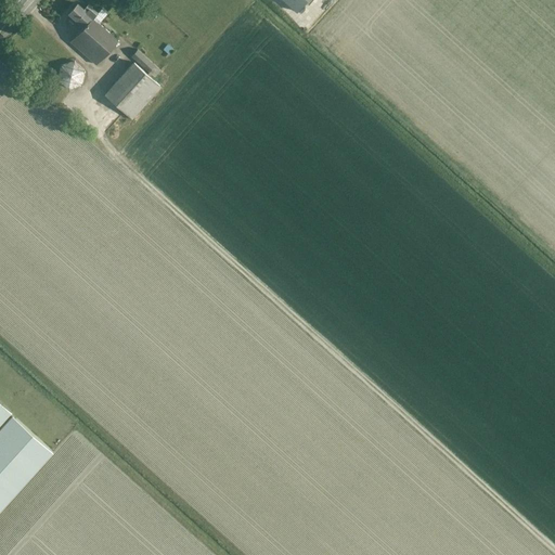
[(285,0),(285,1),(296,12),(306,0),(285,0)]
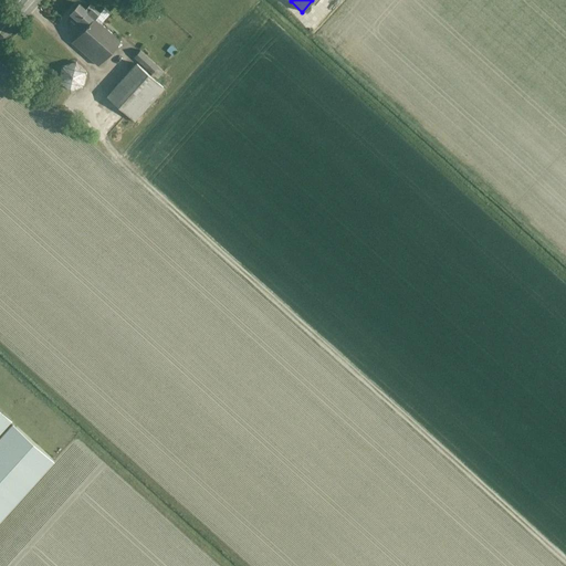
[(98,65),(119,41),(95,19),(100,13),(90,4),(85,10),(79,3),(70,13),(73,17),(71,19),(75,23),(77,21),(85,28),(72,42),(98,65)]
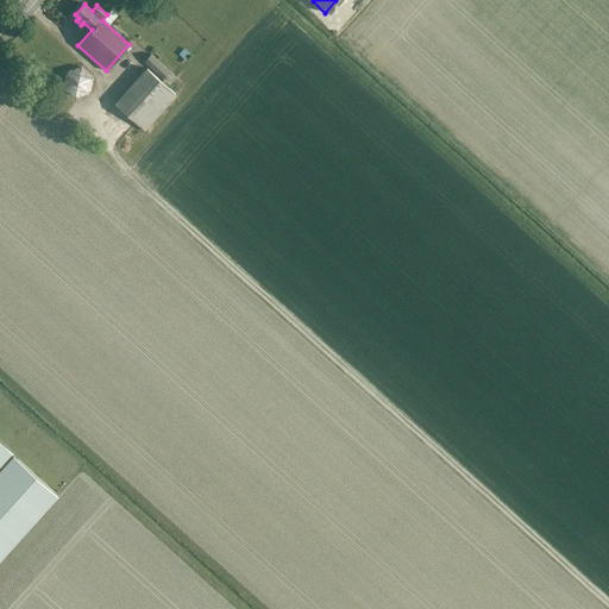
[(115,104),(137,123),(144,130),(176,94),(168,87),(177,77),(170,71),(150,54),(143,62),(163,79),(161,81),(148,68),(115,104)]
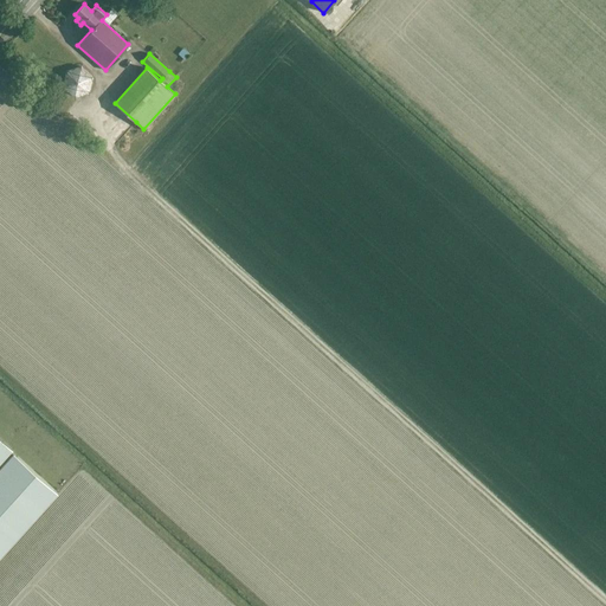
[(90,94),(94,77),(81,66),(64,71),(60,88),(75,100),(90,94)]
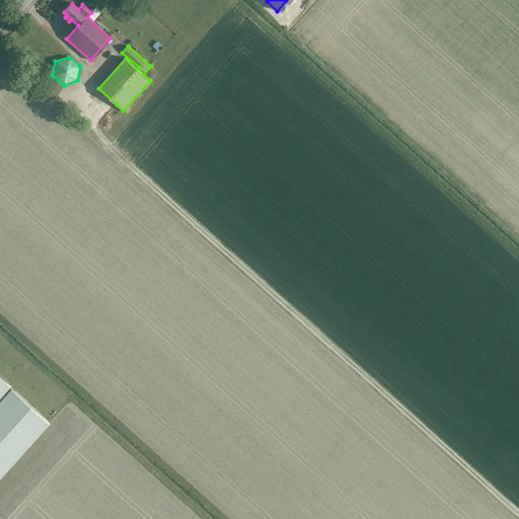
[(0,376),(0,396),(10,385),(0,376)]
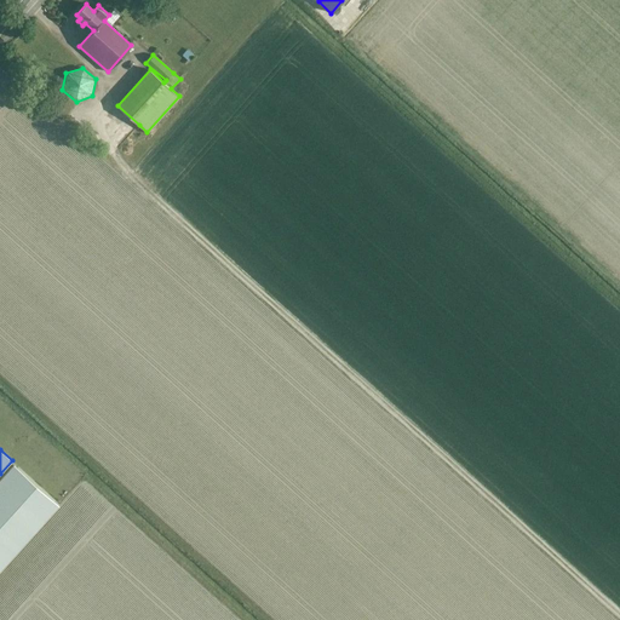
[(12,460),(0,474),(0,569),(59,504),(12,460)]
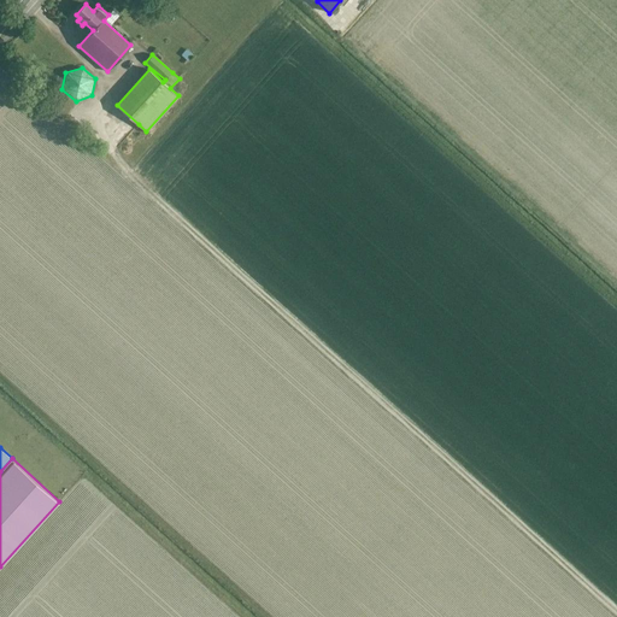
All buildings are outlined.
